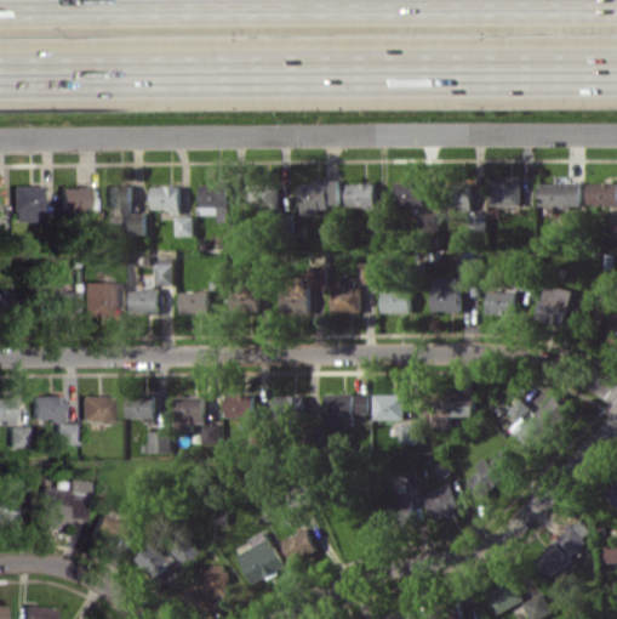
[(297,183),(298,216),(319,216),(319,209),(338,208),(337,182),(297,183)]
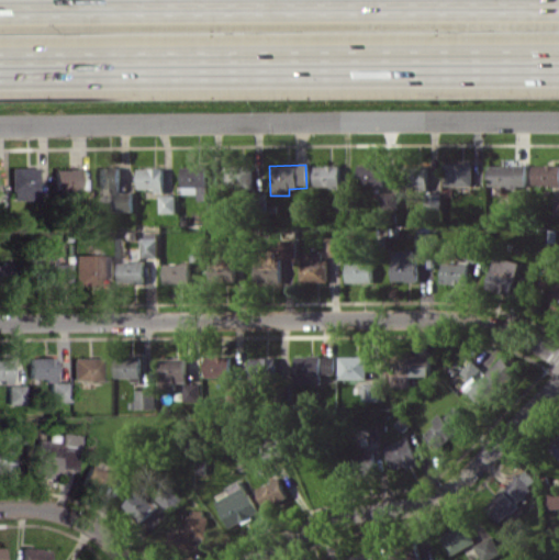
[(356,166),(357,188),(382,188),(382,165),(356,166)]
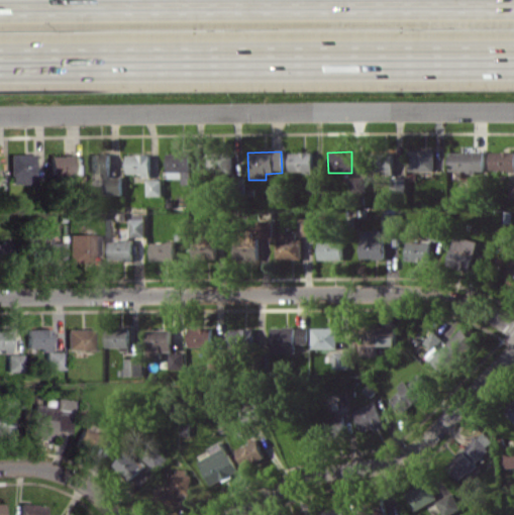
[(432,173),(433,151),(407,151),(407,173),(432,173)]
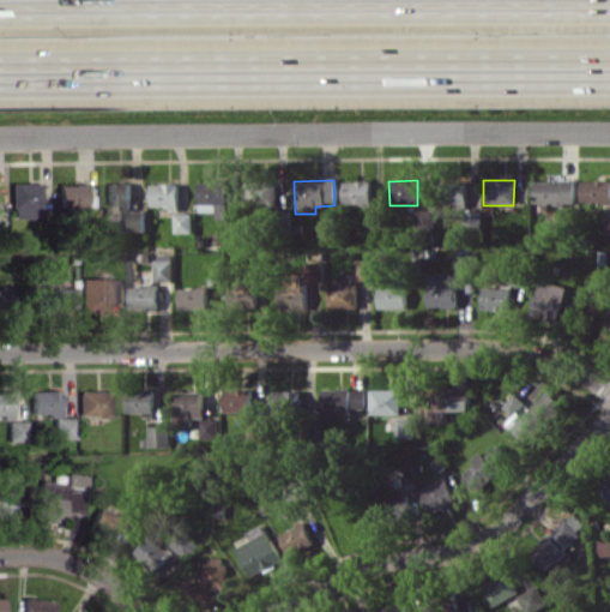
[(573,183),(531,181),(531,205),(573,205),(573,183)]
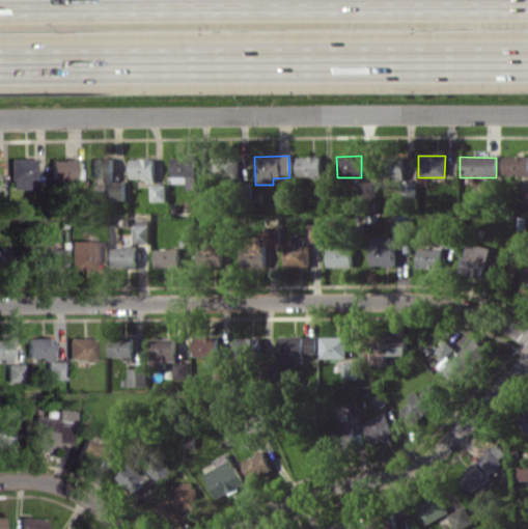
[(320,159),(296,158),(295,178),(320,178),(320,159)]
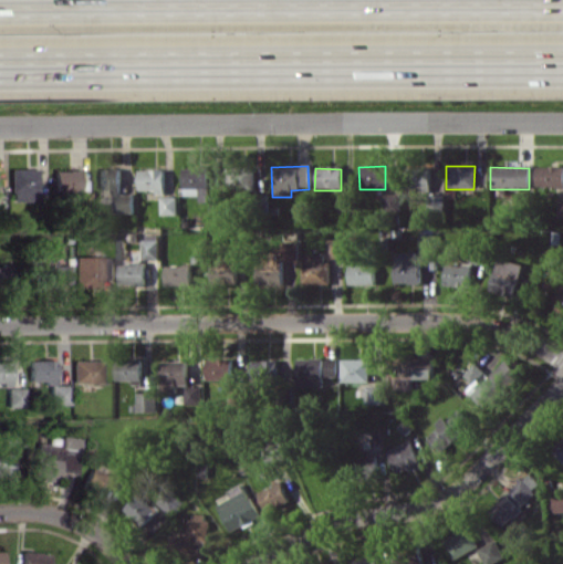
[(534,168),(534,189),(562,188),(562,180),(562,168),(534,168)]
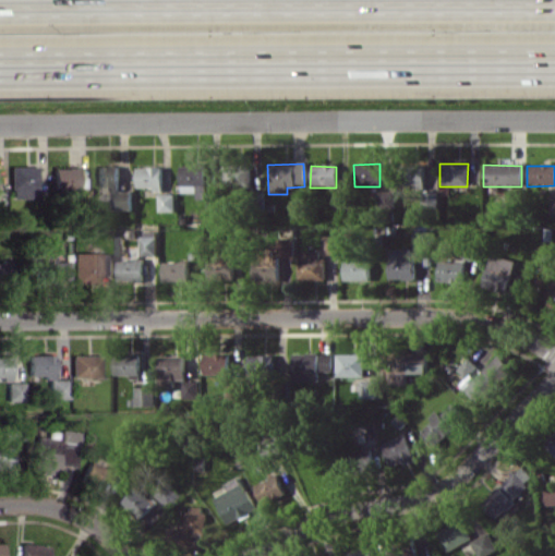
[(4,168),(4,200),(32,200),(32,167),(4,168)]
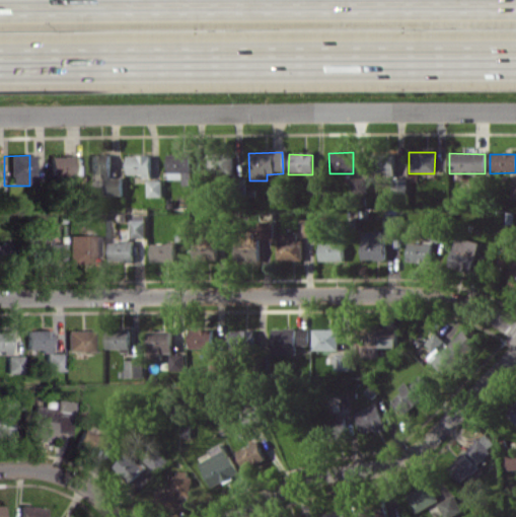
[(85,156),(85,175),(98,174),(99,197),(122,197),(121,178),(108,179),(108,156),(85,156)]
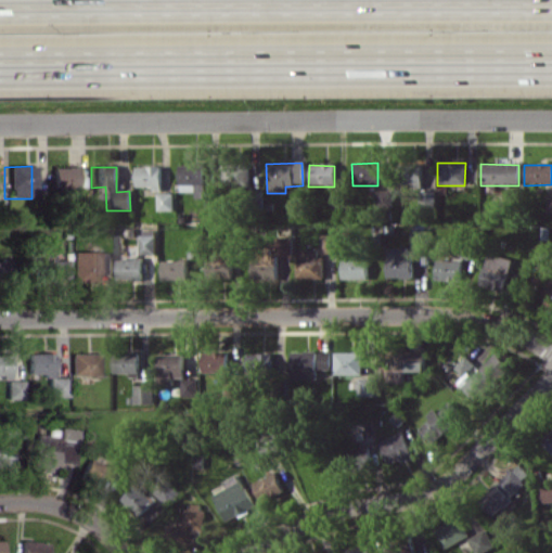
[(159,168),(135,168),(135,190),(159,190),(159,168)]
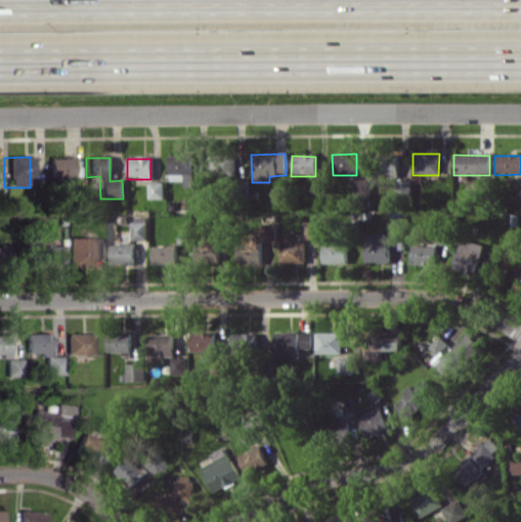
[(45,160),(45,179),(68,180),(69,160),(45,160)]
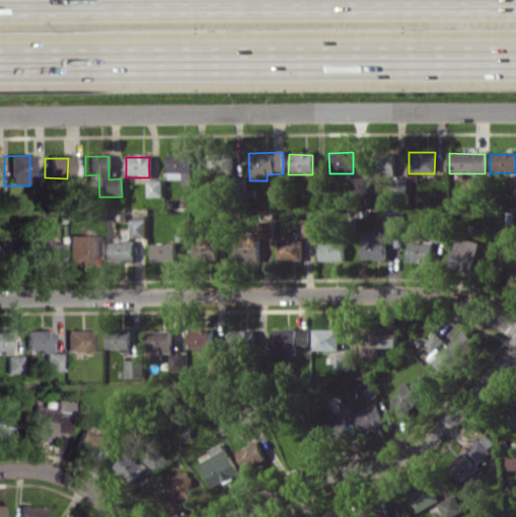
[(167,180),(181,180),(181,186),(191,186),(190,158),(166,158),(167,180)]
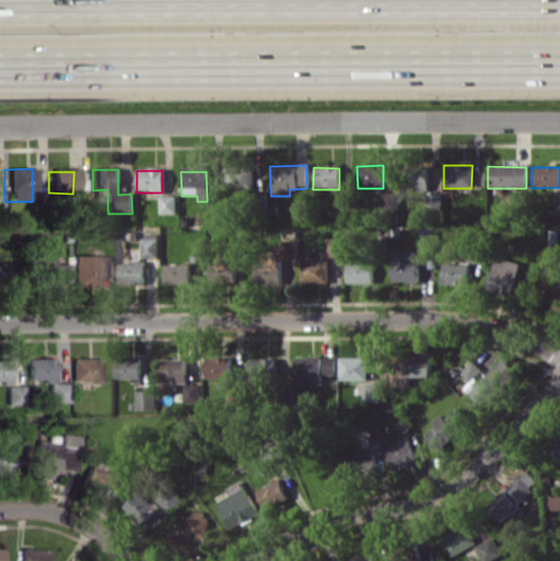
[(397,215),(398,195),(380,195),(379,213),(397,215)]
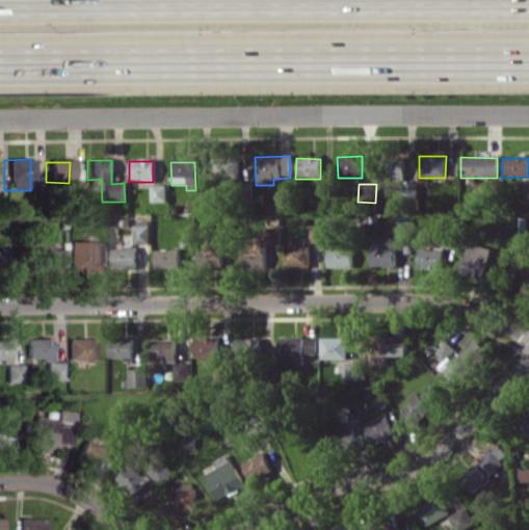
[(196,202),(204,201),(204,185),(195,185),(196,202)]
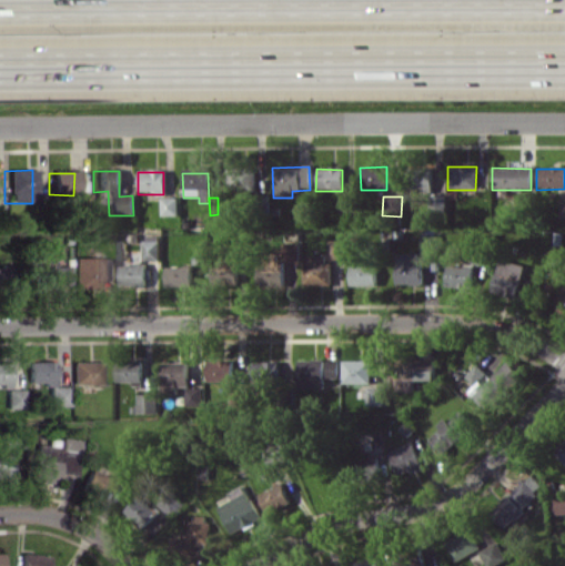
[(160,218),(175,216),(175,199),(159,200),(160,218)]
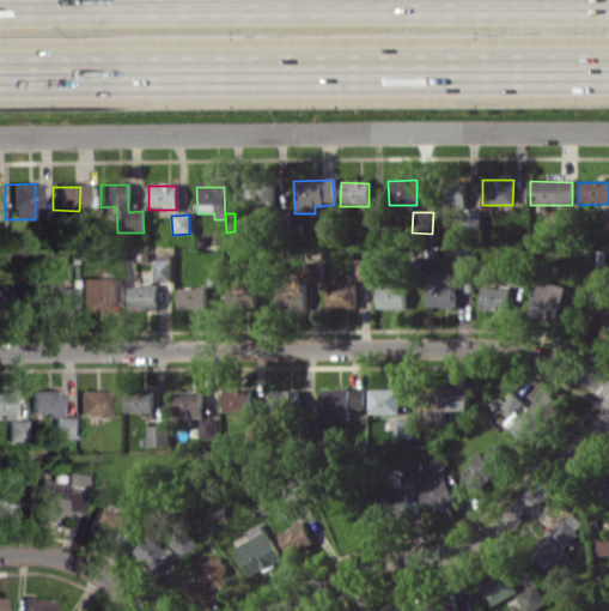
[(378,231),(377,215),(365,215),(366,231),(378,231)]
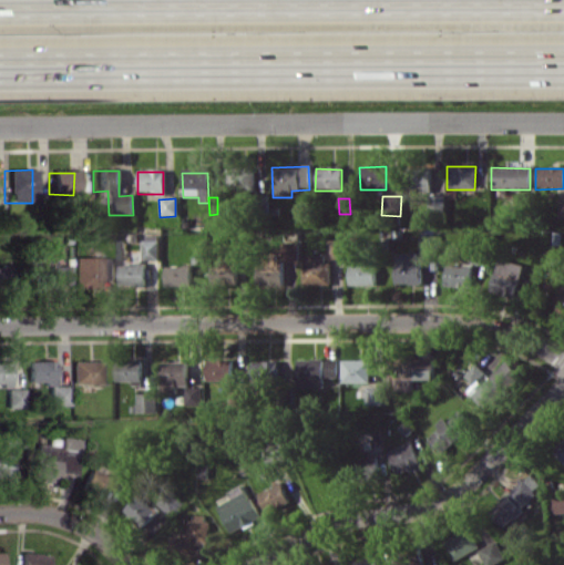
[(156,236),(141,236),(141,262),(156,262),(156,236)]
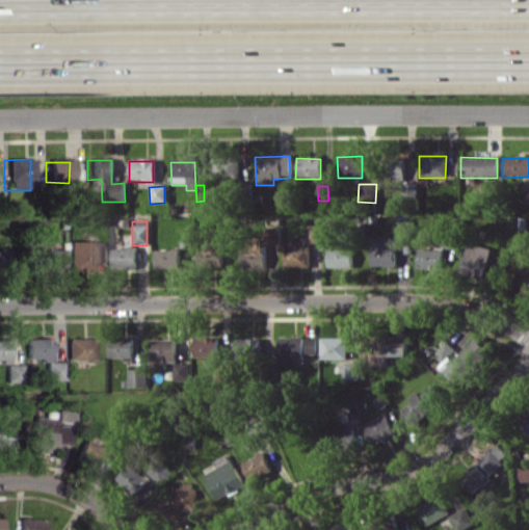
[(393,240),(406,241),(406,222),(393,222),(393,240)]
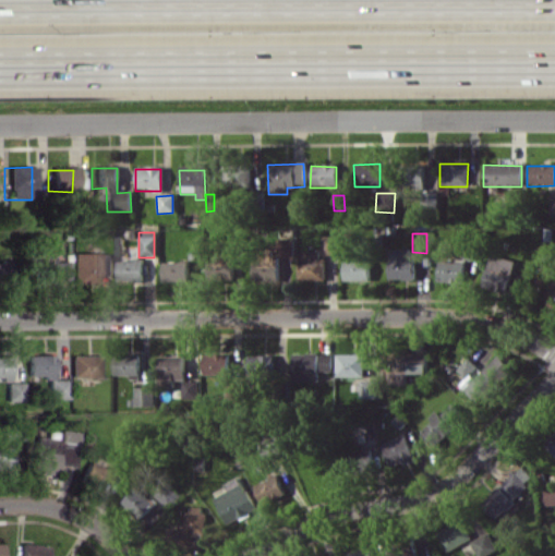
[(243,237),(230,237),(230,254),(243,254),(243,237)]
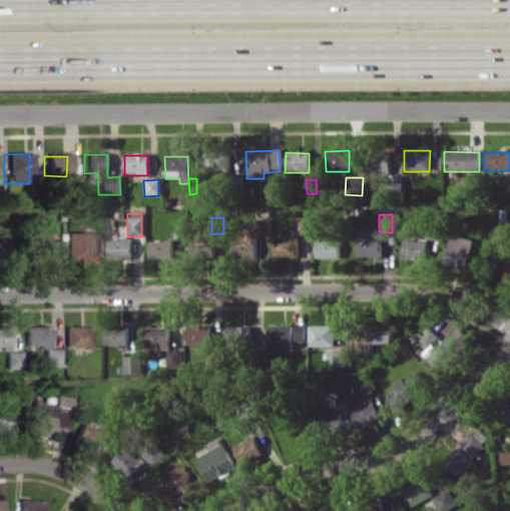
[(310,235),(309,217),(295,218),(295,235),(310,235)]
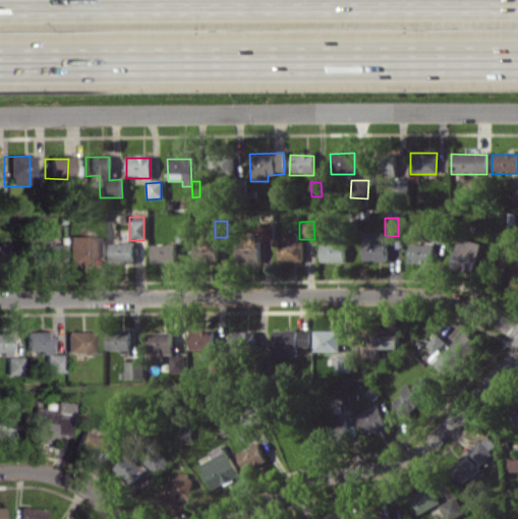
[(273,241),(272,224),(257,225),(259,241),(273,241)]
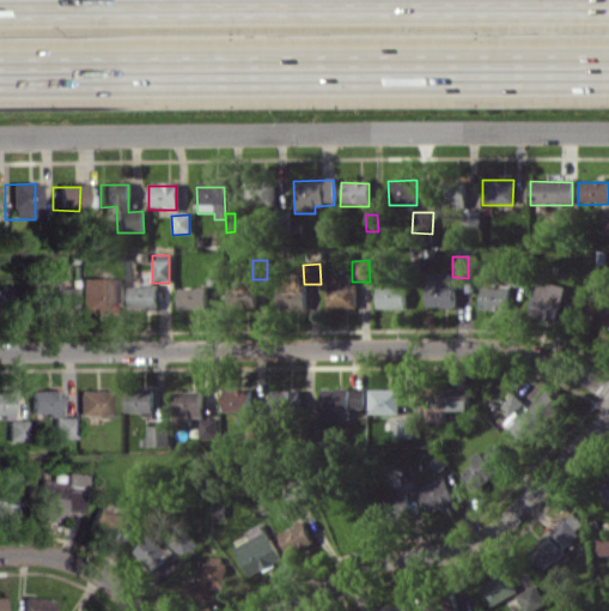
[(452,309),(452,285),(448,285),(448,276),(425,274),(425,308),(452,309)]
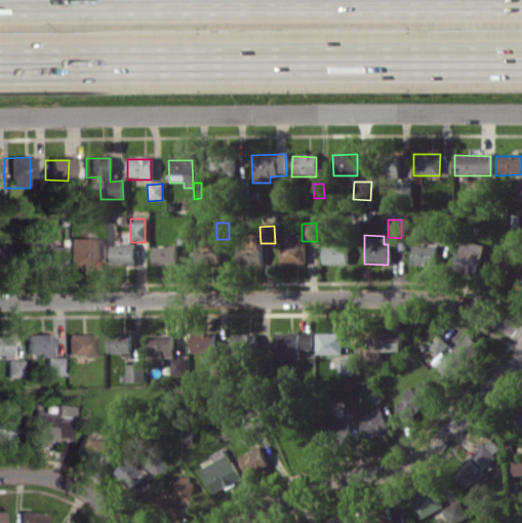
[(302,238),(279,238),(279,266),(303,265),(302,238)]
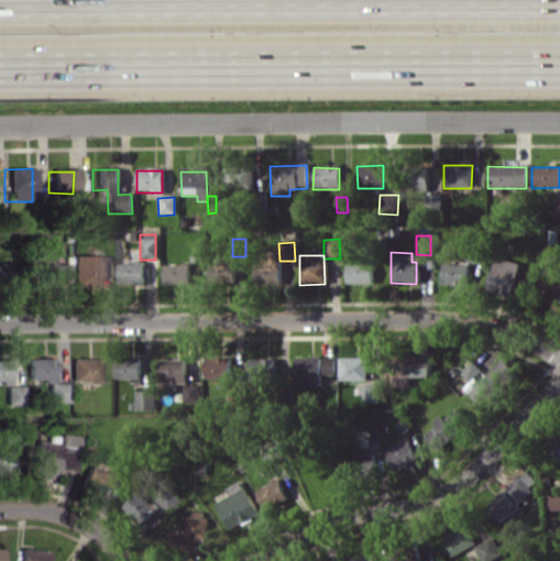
[(69,287),(97,287),(97,256),(69,257),(69,287)]
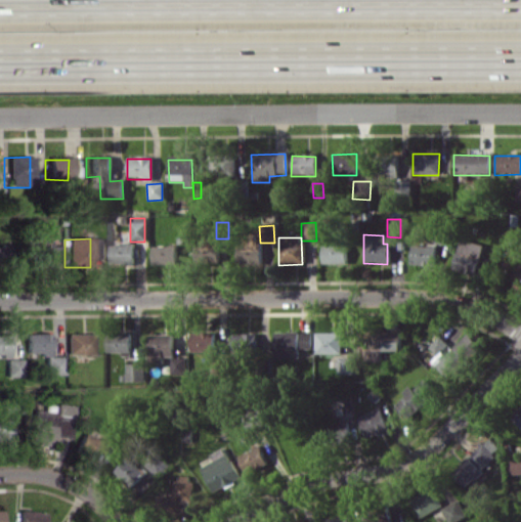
[(103,240),(91,240),(91,260),(103,260),(103,240)]
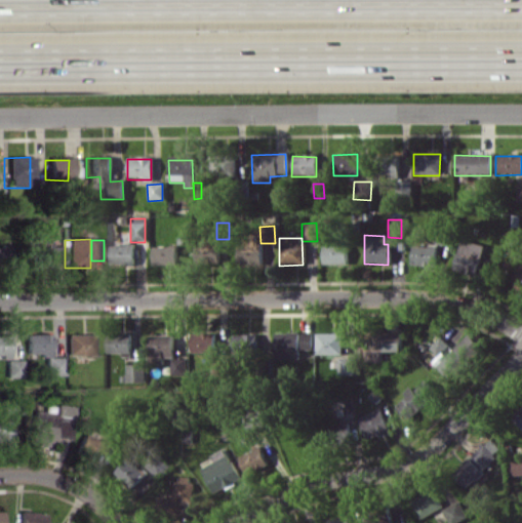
[(476,276),(482,246),(459,241),(452,271),(476,276)]
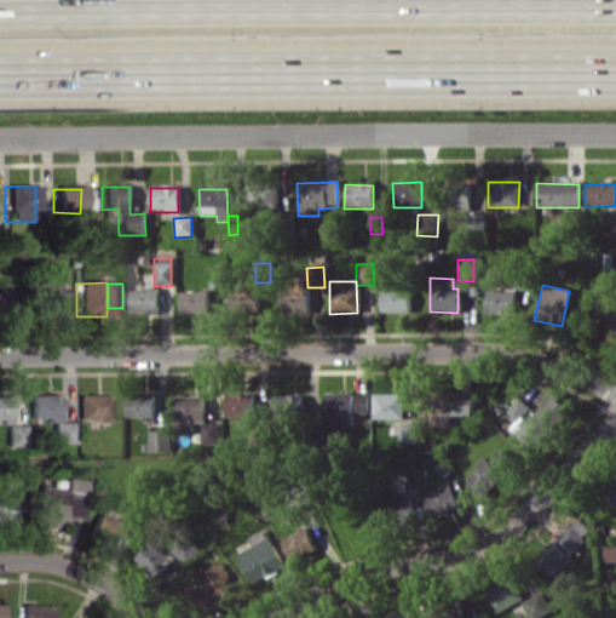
[(128,291),(128,313),(156,313),(156,291),(128,291)]
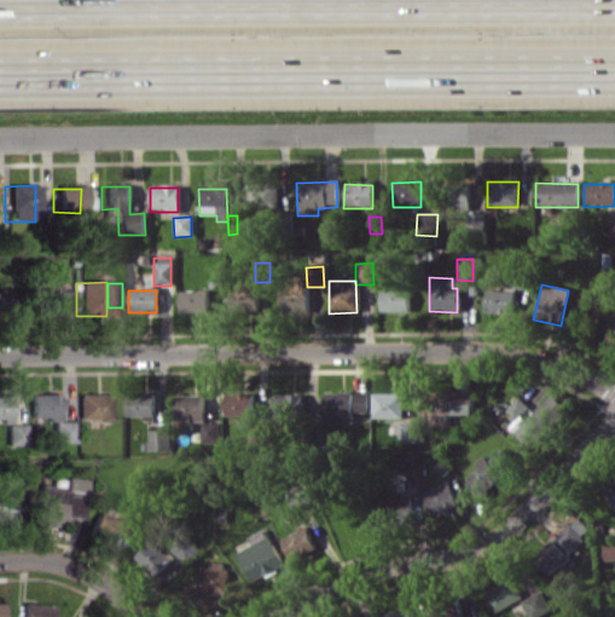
[(378,312),(407,312),(407,292),(379,290),(378,312)]
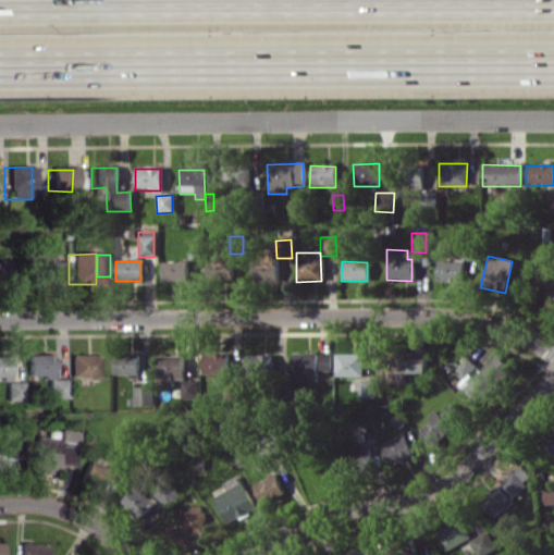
[(64,262),(50,262),(51,283),(64,282),(64,262)]
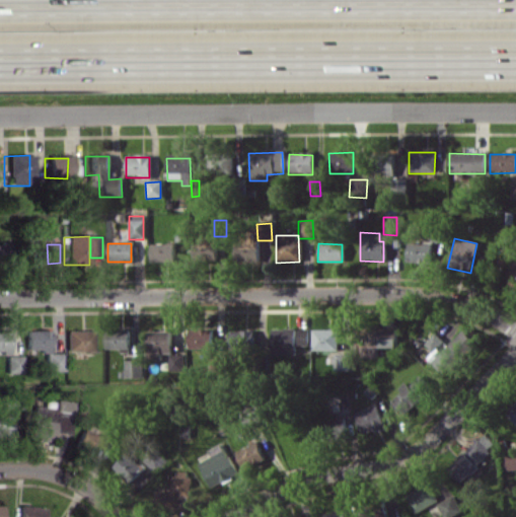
[(172,264),(172,244),(149,244),(149,264),(172,264)]
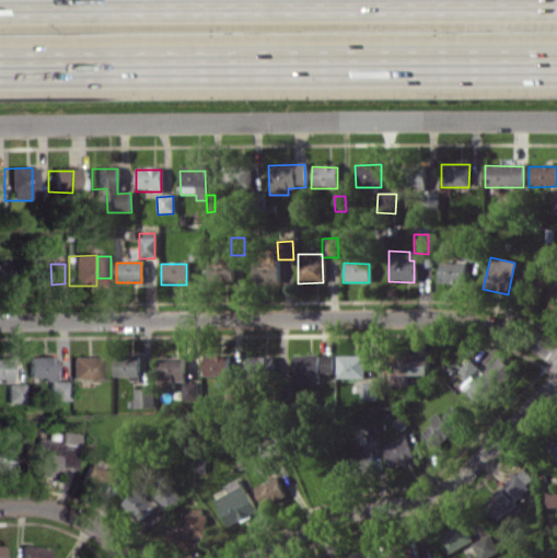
[(253,283),(278,283),(278,265),(253,264),(253,283)]
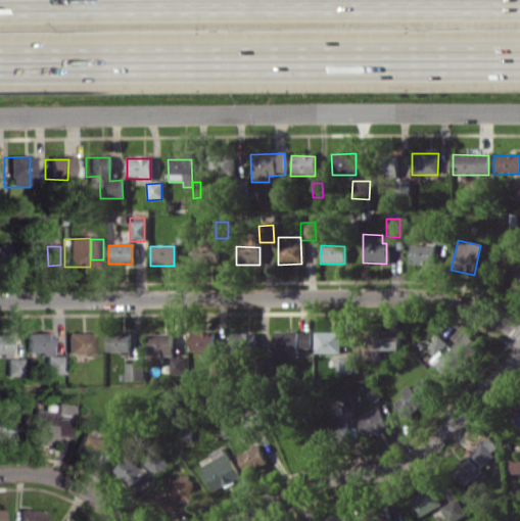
[(433,247),(409,246),(409,266),(432,266),(433,247)]
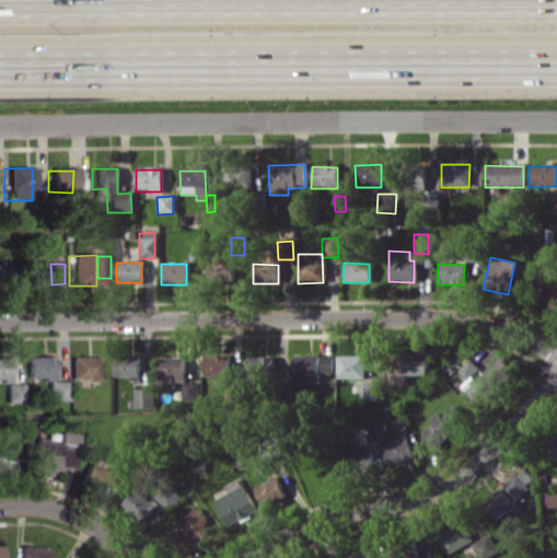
[(556,291),(545,292),(546,314),(556,313),(556,291)]
